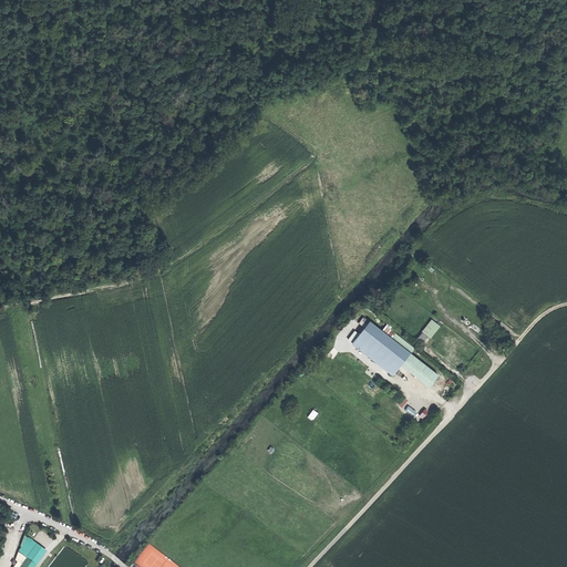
[(368,320),(358,333),(354,330),(351,341),(392,373),(400,363),(409,351),(368,320)]
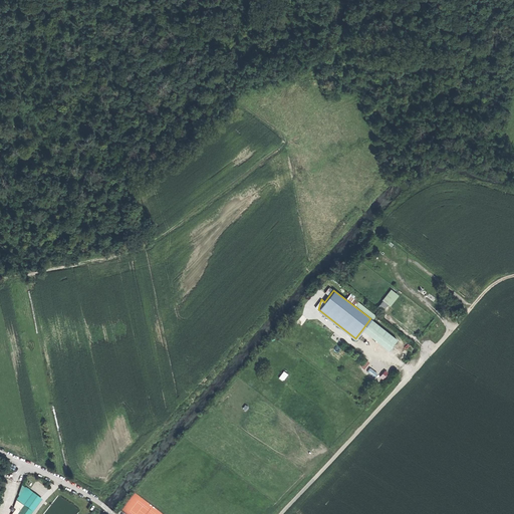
[(398,295),(392,290),(383,299),(391,304),(398,295)]
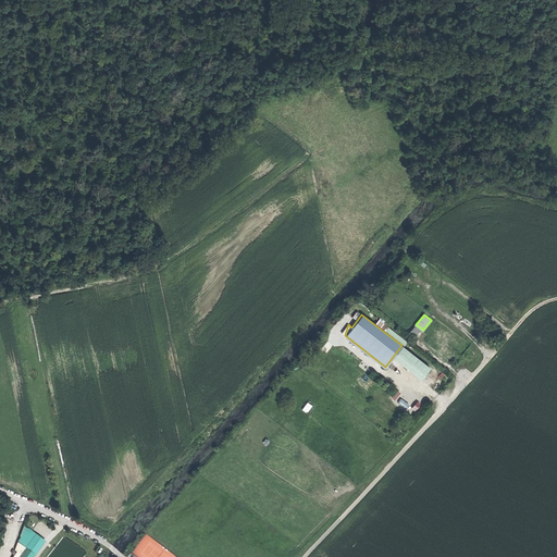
[(415,324),(409,331),(413,334),(419,329),(415,324)]
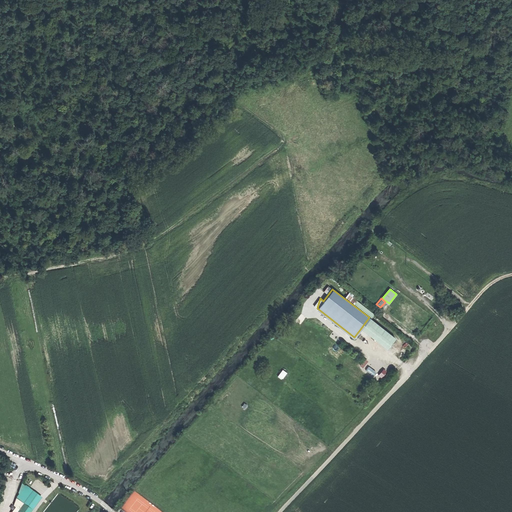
[(395,337),(369,317),(361,328),(386,348),(395,337)]
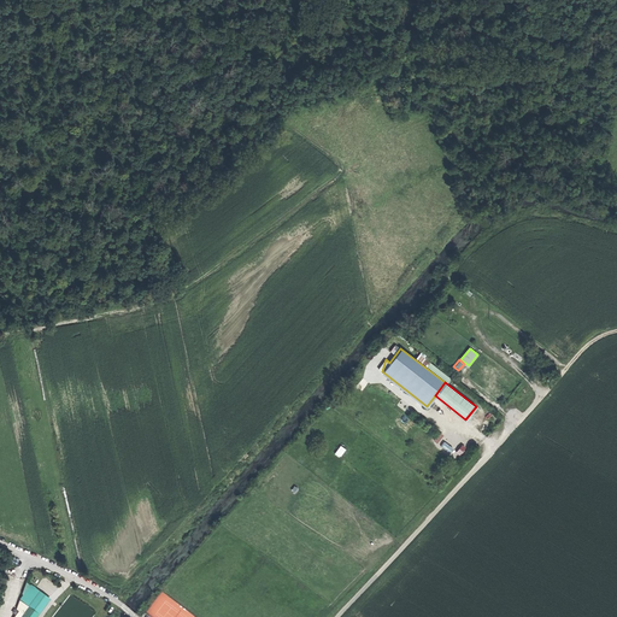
[(450,452),(453,447),(445,441),(441,446),(450,452)]
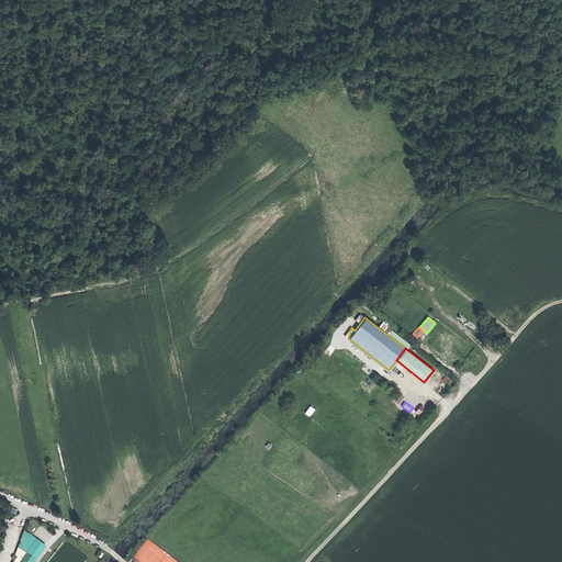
[(418,414),(425,407),(422,404),(415,411),(418,414)]
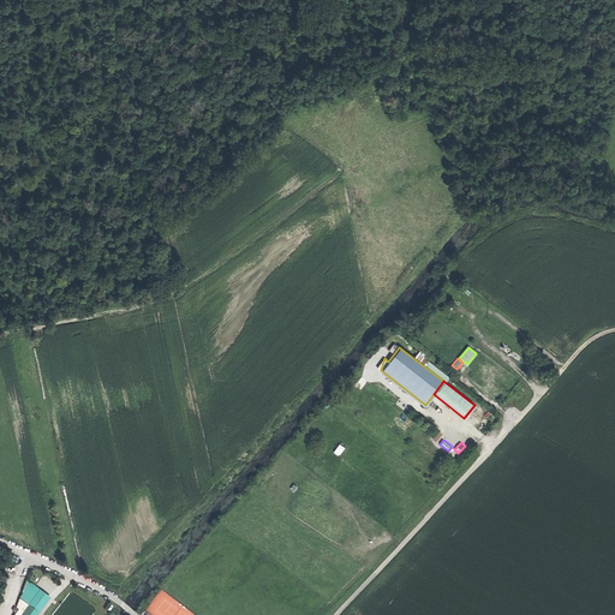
[(339,455),(345,447),(340,443),(334,452),(339,455)]
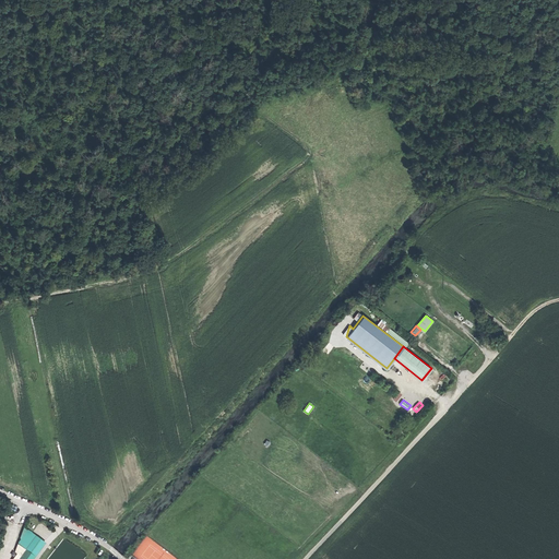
[(31,558),(34,555),(22,546),(32,532),(27,528),(18,543),(16,543),(13,550),(16,554),(10,558),(31,558)]
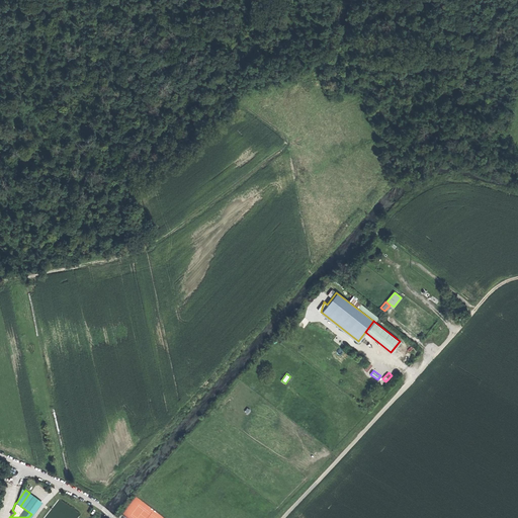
[(20,506),(31,514),(40,502),(29,493),(20,506)]
